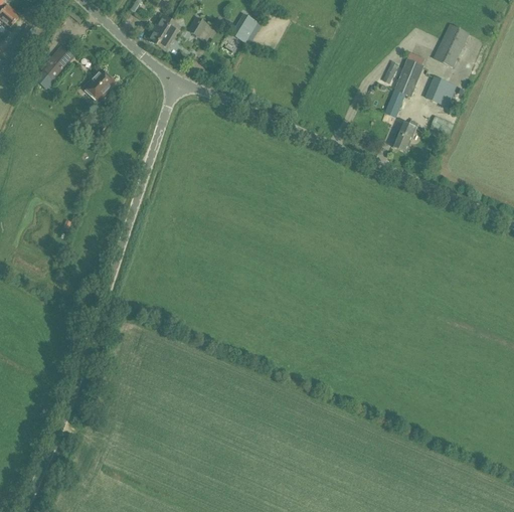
[(0,18),(9,26),(17,16),(13,12),(14,11),(6,4),(5,5),(1,2),(2,1),(1,0),(0,0),(0,18)]
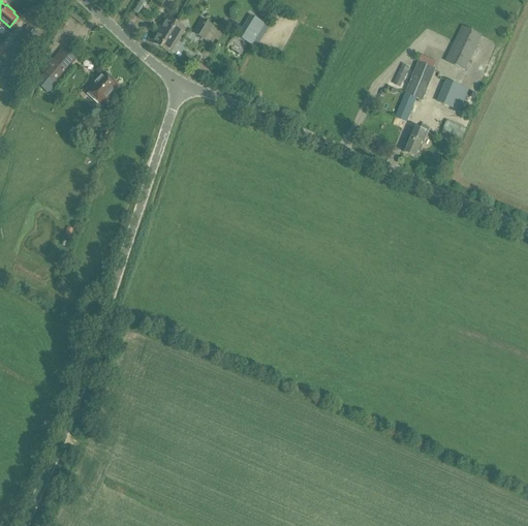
[(144,0),(140,0),(132,9),(136,11),(144,0)]
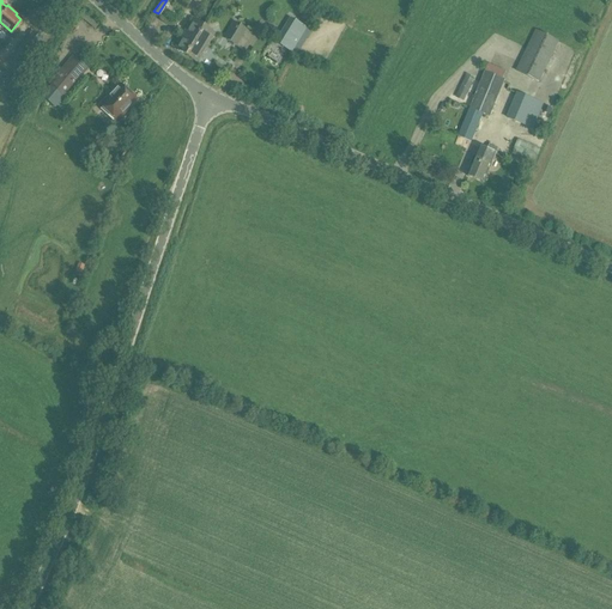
[(214,26),(229,5),(223,0),(216,10),(213,7),(205,20),(214,26)]
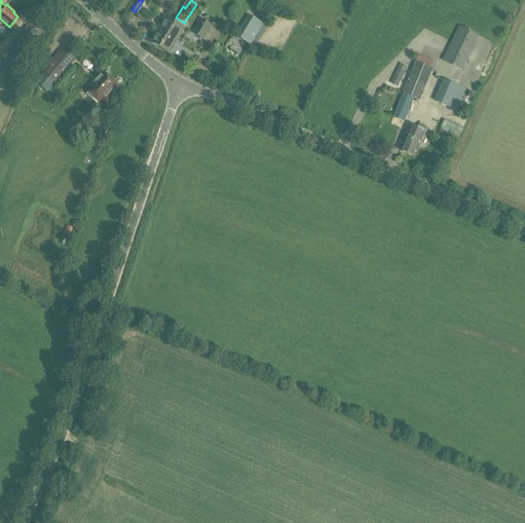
[(163,14),(148,39),(158,45),(174,22),(163,14)]
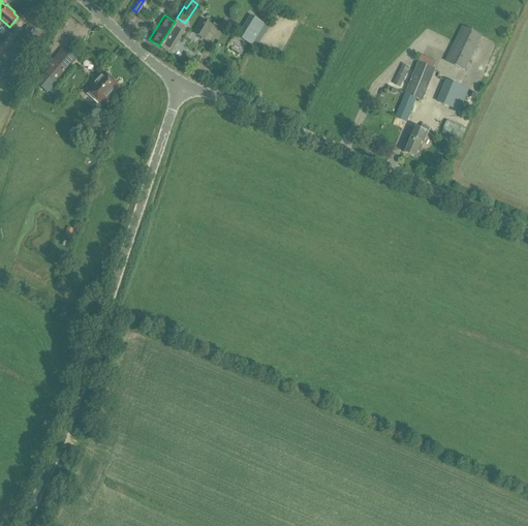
[(203,37),(211,23),(200,17),(191,30),(203,37)]
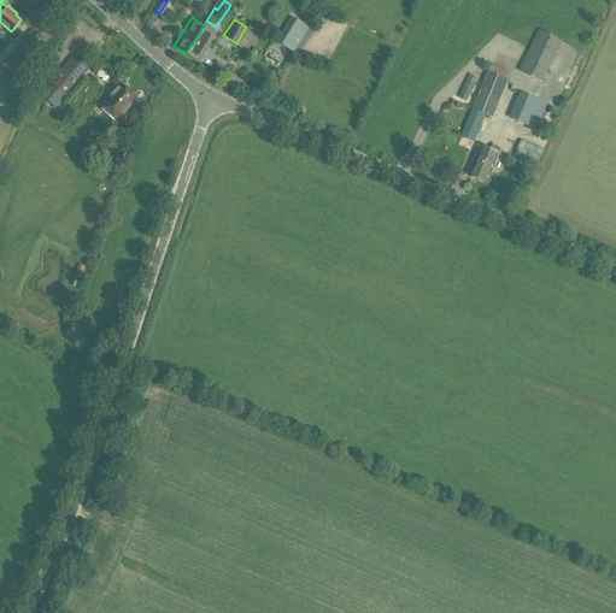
[(0,78),(1,80),(42,30),(31,22),(12,46),(4,39),(0,43),(0,78)]
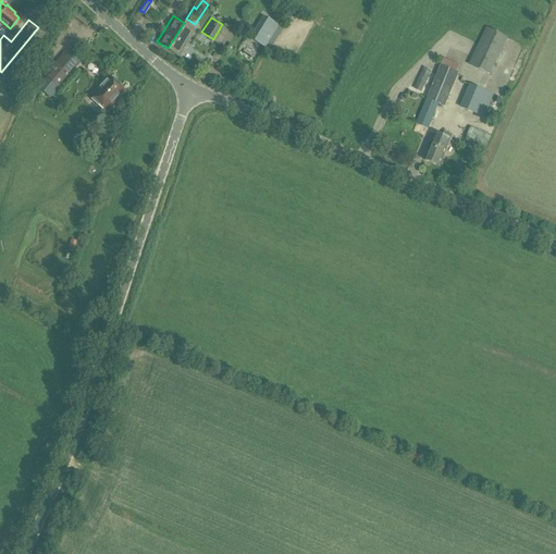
[(273,27),(263,22),(254,37),(263,44),(273,27)]
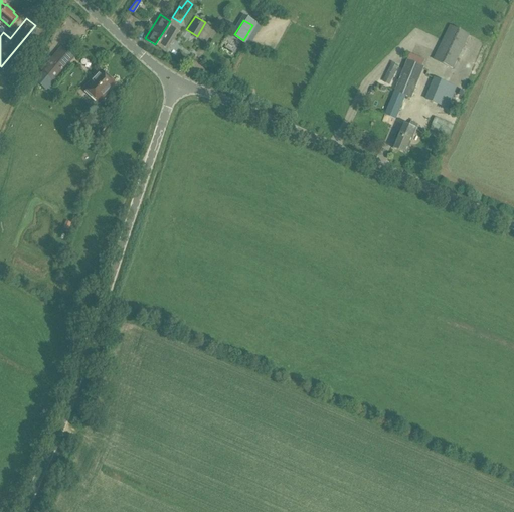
[(164,50),(179,26),(170,21),(155,44),(164,50)]
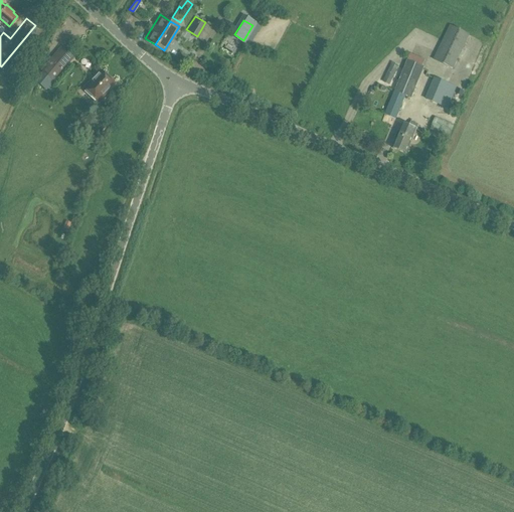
[(468,32),(449,23),(433,57),(452,66),(468,32)]
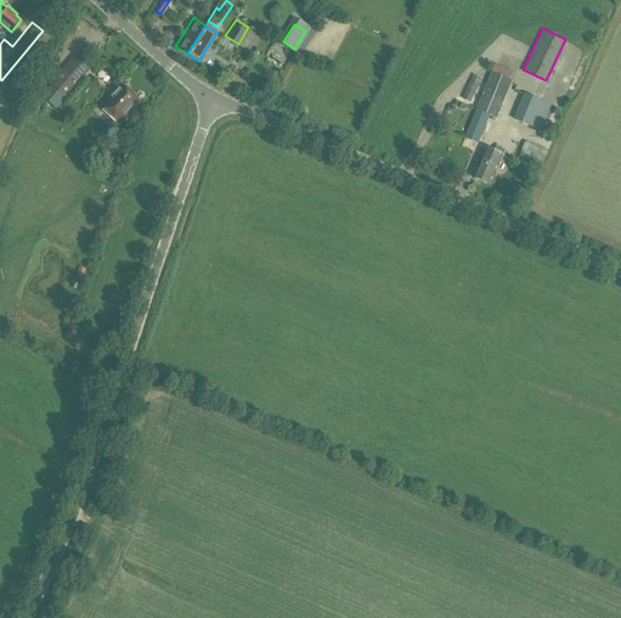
[(88,68),(72,55),(49,83),(52,86),(44,96),(55,107),(88,68)]
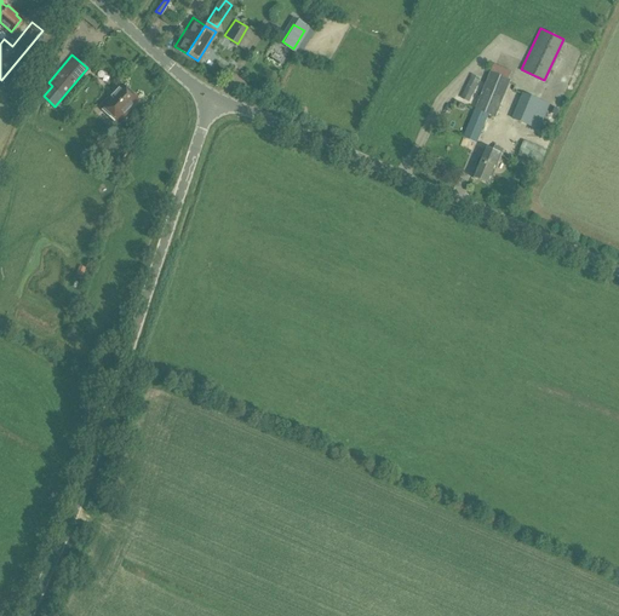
[(463,134),(476,139),(487,111),(494,115),(509,79),(489,70),(475,107),(463,134)]
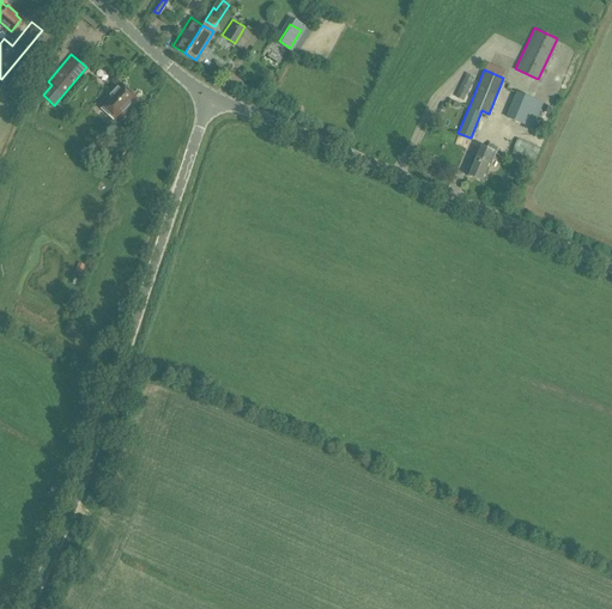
[(462,97),(473,75),(466,72),(455,93),(462,97)]
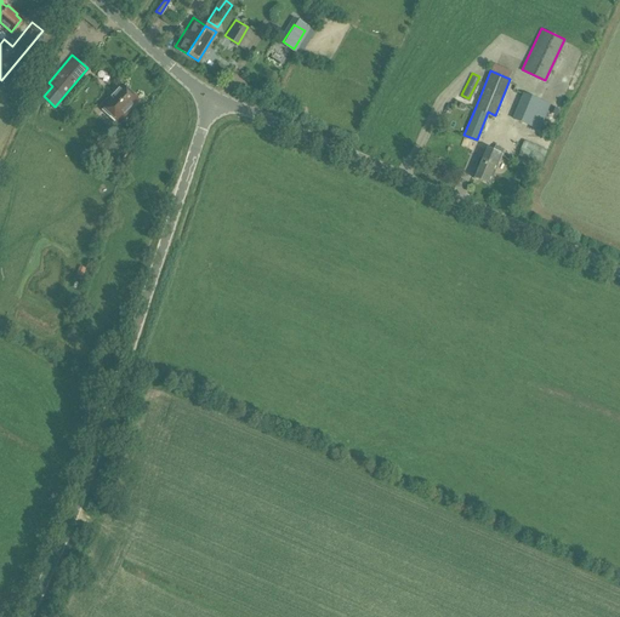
[(101,104),(117,120),(136,100),(120,84),(115,89),(115,87),(109,93),(111,95),(101,104)]
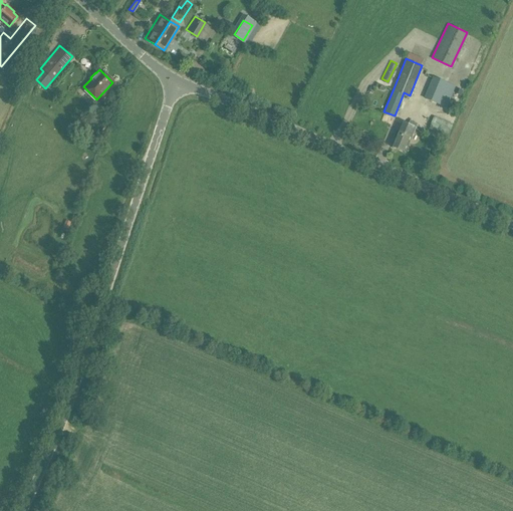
[(433,75),(424,96),(446,106),(455,85),(433,75)]
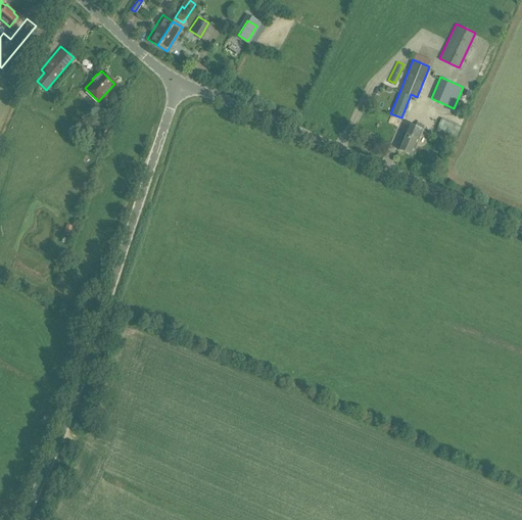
[(460,126),(440,116),(434,131),(455,139),(460,126)]
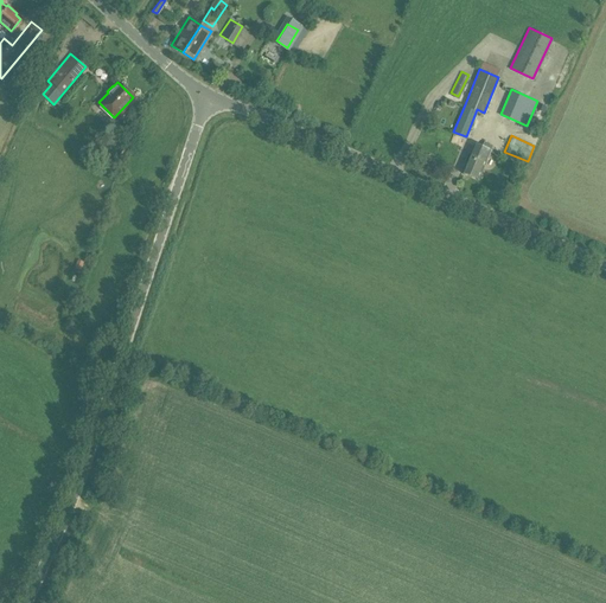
[(474,142),(473,147),(471,153),(469,152),(465,159),(467,160),(463,172),(478,179),(491,149),(474,142)]
